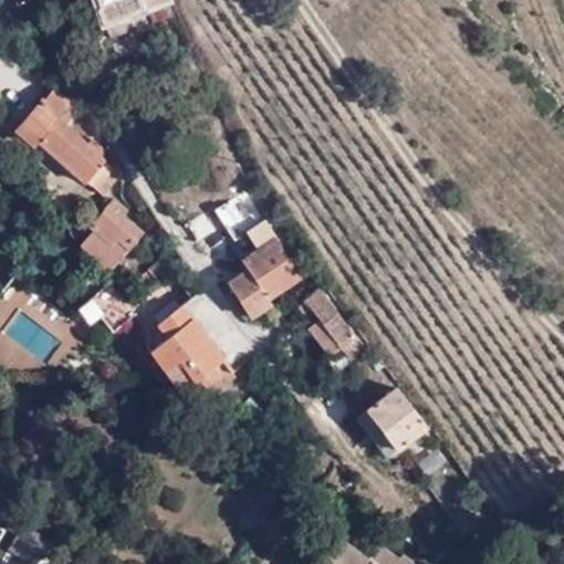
[(94,0),(103,21),(139,8),(139,9),(150,6),(164,0),(94,0)]
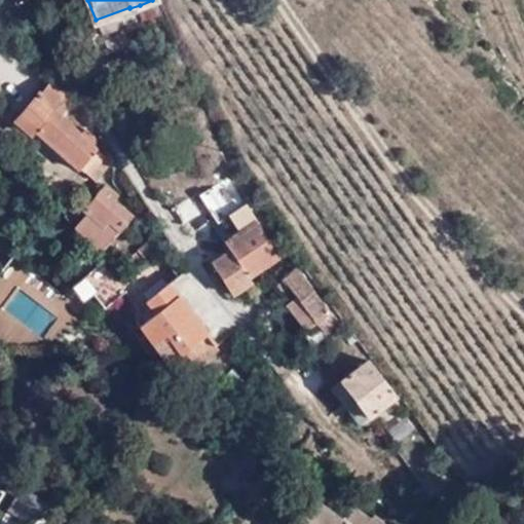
[(162,22),(154,0),(152,0),(140,5),(147,28),(162,22)]
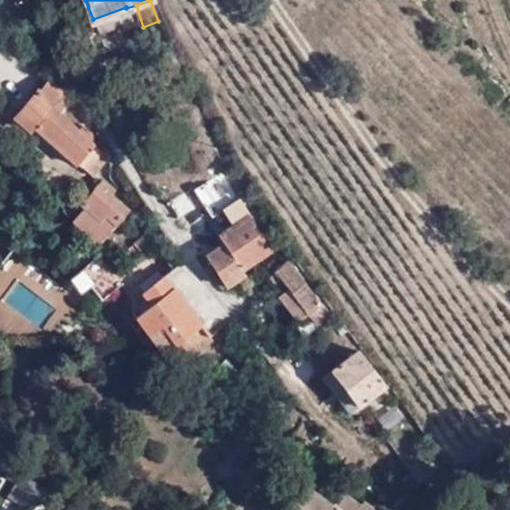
[(126,7),(93,19),(98,32),(130,20),(126,8),(126,7)]
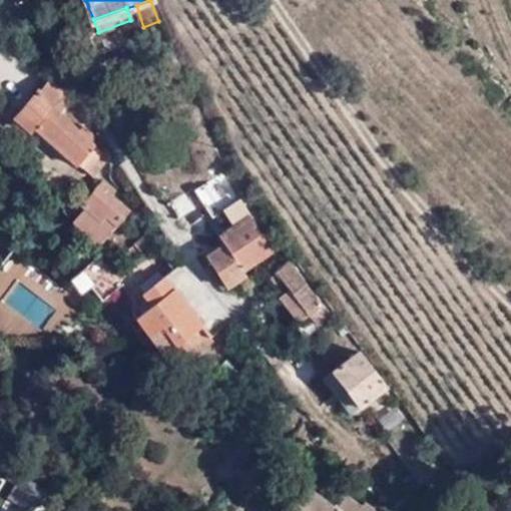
[(177,61),(171,64),(177,78),(183,76),(177,61)]
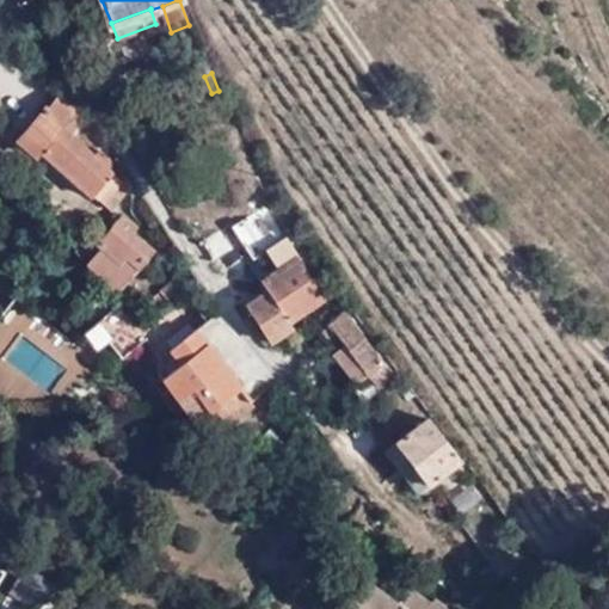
[(98,201),(112,213),(130,191),(123,185),(124,183),(71,135),(84,118),(60,98),(47,114),(44,112),(18,141),(37,159),(42,155),(96,203),(98,201)]
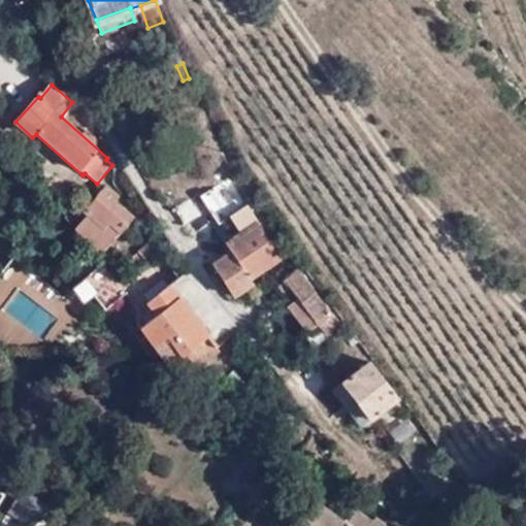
[(87,216),(74,230),(100,257),(132,219),(113,203),(117,198),(105,189),(85,212),(87,216)]
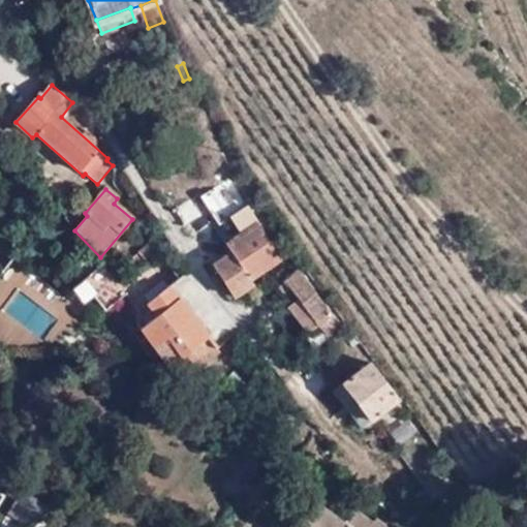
[(241,235),(257,223),(248,208),(230,220),(241,235)]
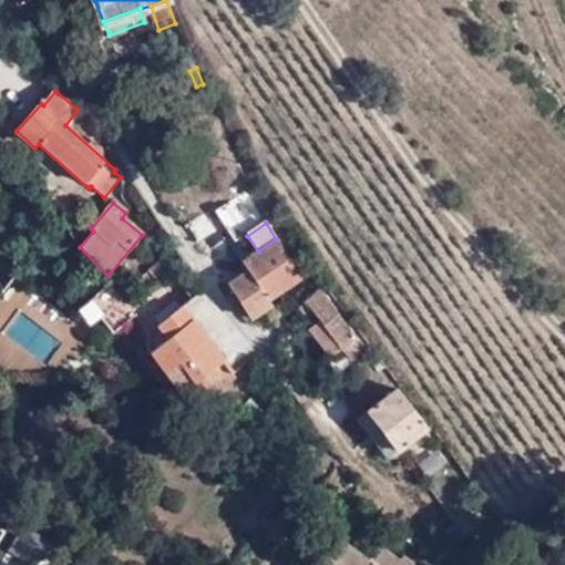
[(293,263),(276,239),(258,252),(244,262),(248,271),(227,285),(252,320),(273,306),(268,300),(311,273),(301,257),(293,263)]
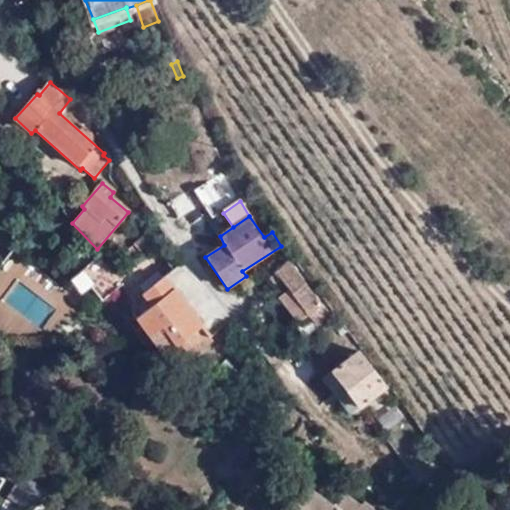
[(144,251),(158,239),(154,232),(138,244),(144,251)]
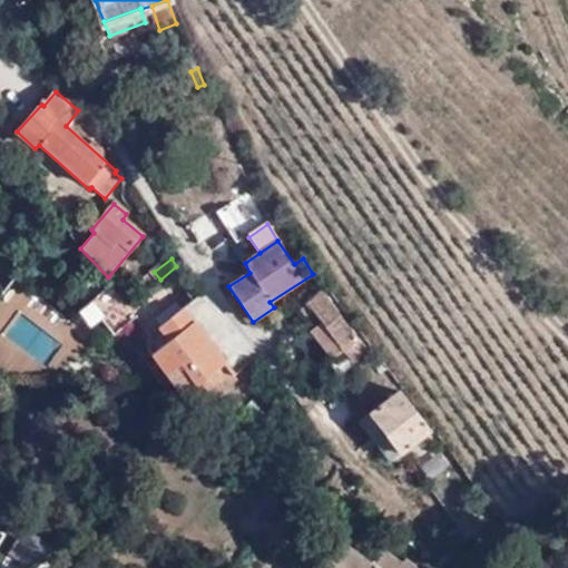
[(0,360),(23,364),(43,368),(47,363),(1,327),(22,305),(67,341),(82,330),(17,274),(0,292),(0,360)]
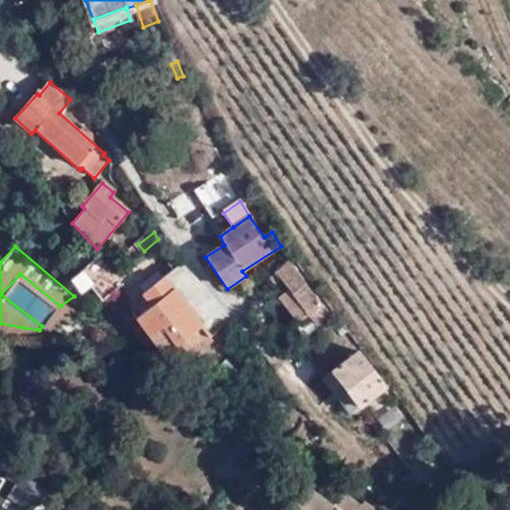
[(108,254),(101,254),(72,278),(82,293),(92,284),(103,298),(126,279),(108,254)]
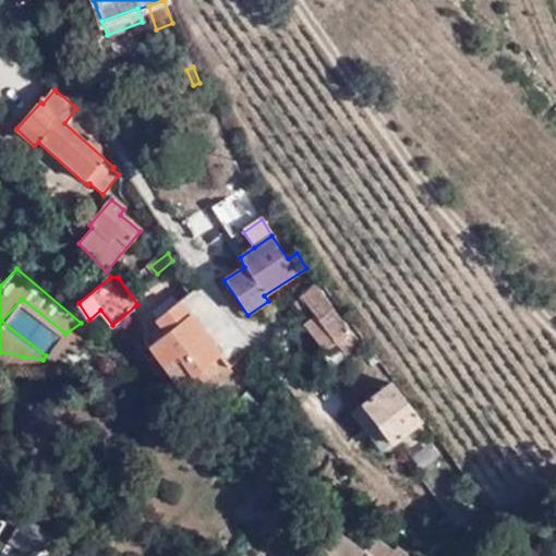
[(361,348),(314,285),(293,301),(297,306),(304,301),(315,315),(324,329),(313,336),(319,348),(325,353),(337,345),(348,360),(361,348)]
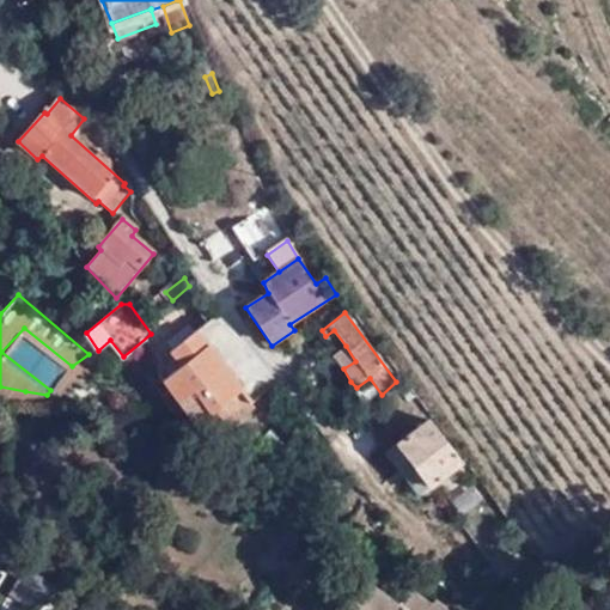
[(242,394),(199,333),(169,354),(178,367),(163,379),(191,420),(206,409),(211,415),(242,394)]
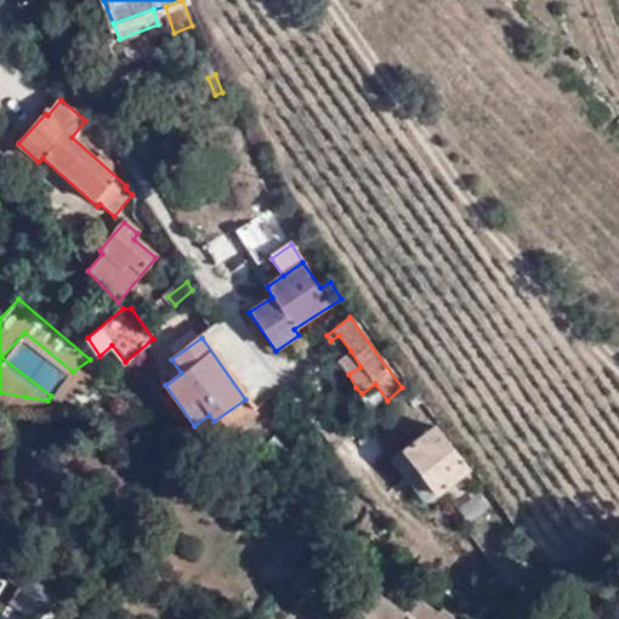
[(361,367),(351,351),(336,359),(342,368),(348,374),(361,367)]
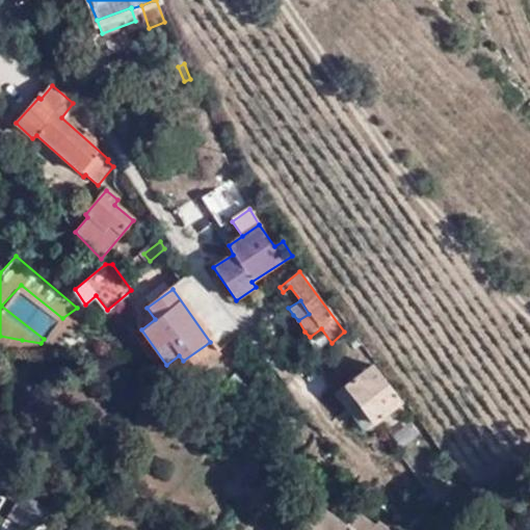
[(298,320),(293,315),(279,325),(291,342),(305,332),(298,320)]
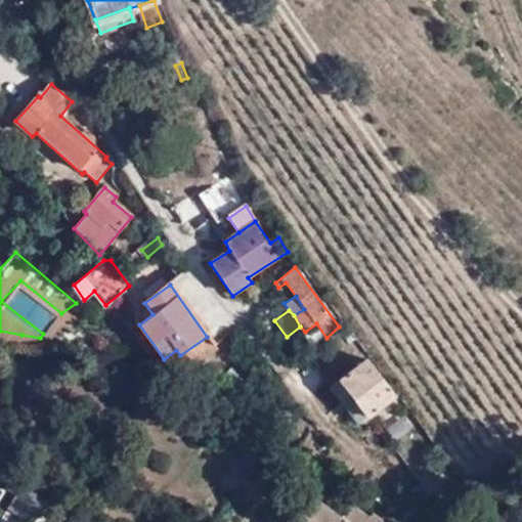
[(30,349),(40,338),(22,335),(18,349),(30,349)]
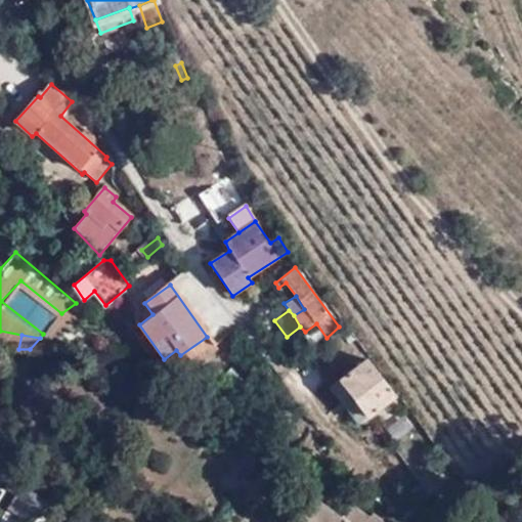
[(370,361),(332,390),(358,426),(396,397),(370,361)]
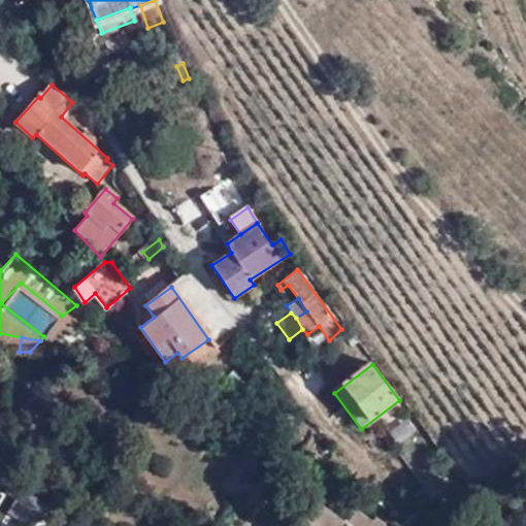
[(258,402),(273,390),(270,386),(254,397),(258,402)]
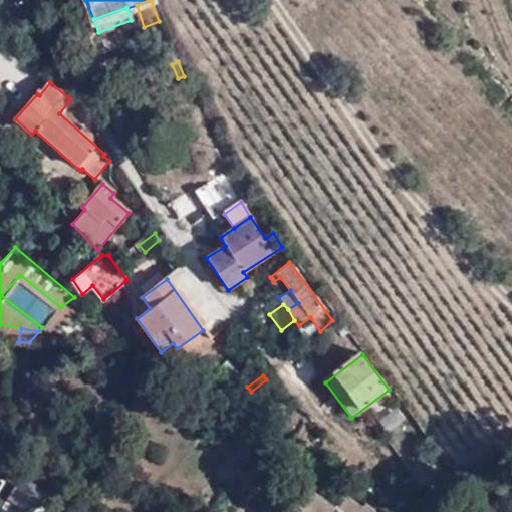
[(451,495),(463,487),(455,476),(443,484),(451,495)]
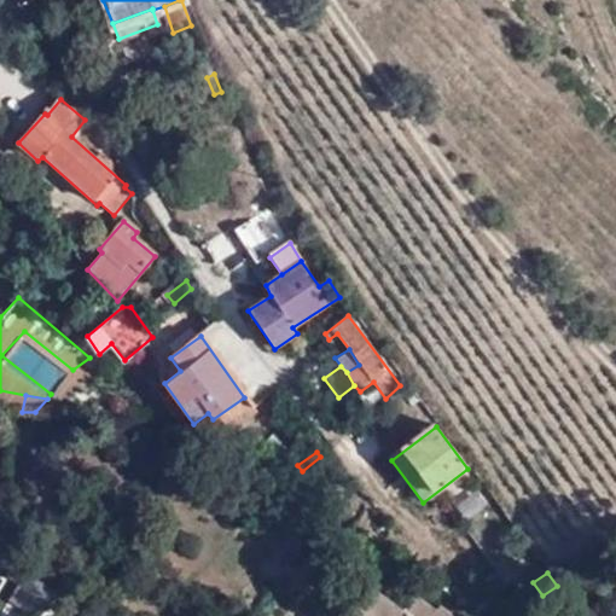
[(35,615),(50,592),(24,575),(7,599),(30,615),(35,615)]
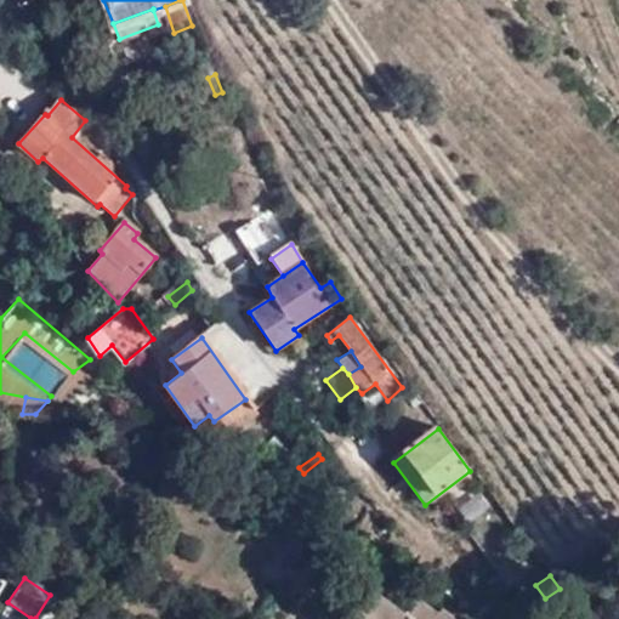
[(353,618),(374,591),(368,588),(344,611),(353,618)]
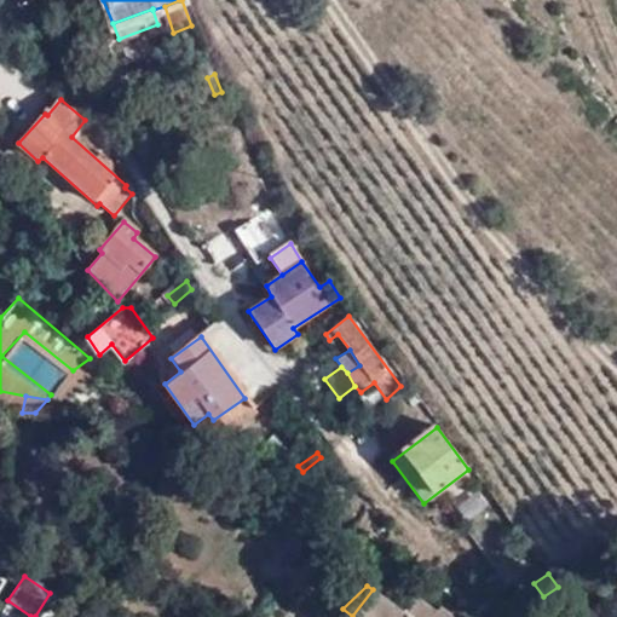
[(454,616),(443,610),(440,613),(419,599),(408,613),(373,589),(352,616),(454,616)]
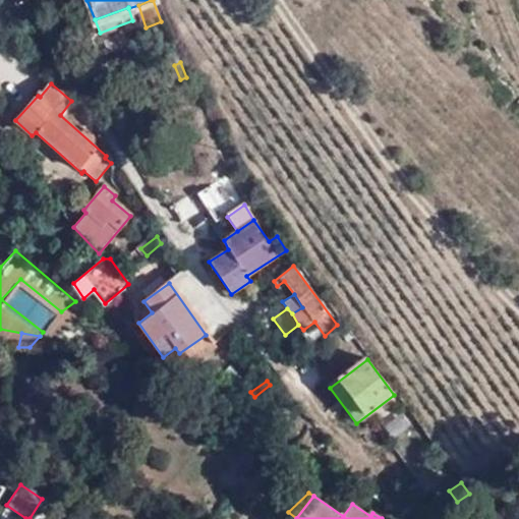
[(296,518),(288,512),(287,513),(282,510),(276,518),(296,518)]
